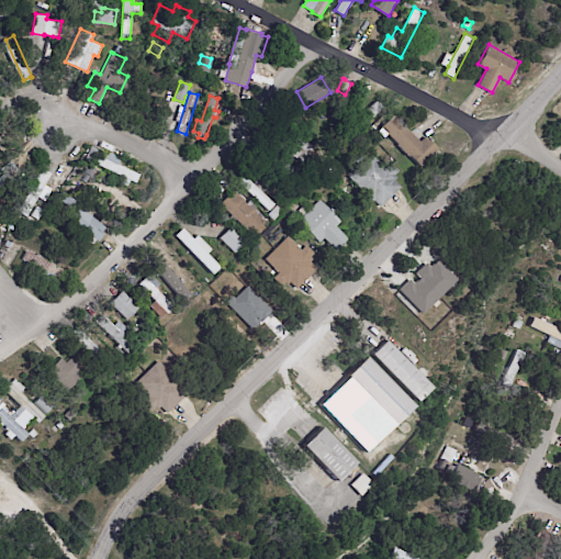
[(377,111),(356,133),(349,126),(376,100),(382,107),(377,111)]
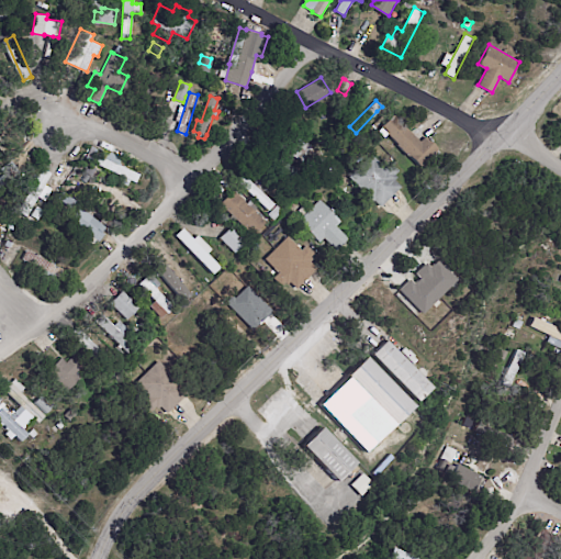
[(411,130),(421,141),(426,135),(441,152),(424,168),(412,155),(410,157),(397,145),(399,144),(382,126),(395,114),(411,130)]
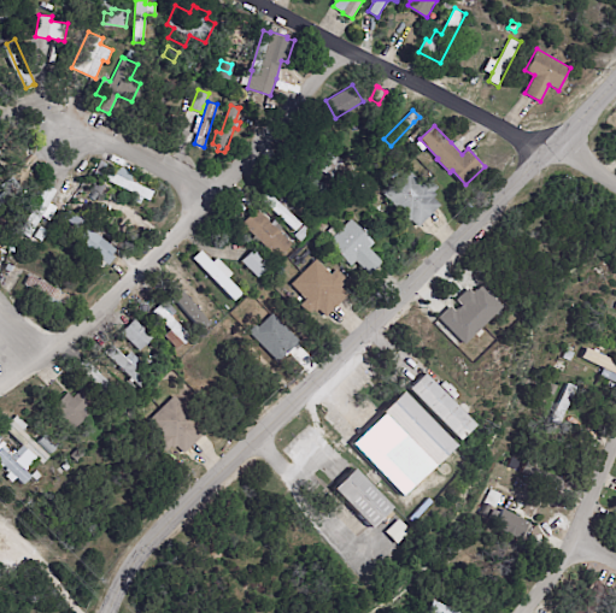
[(324,147),(344,159),(333,176),(298,154),(298,148),(304,146),(308,148),(311,142),(323,149),(324,147)]
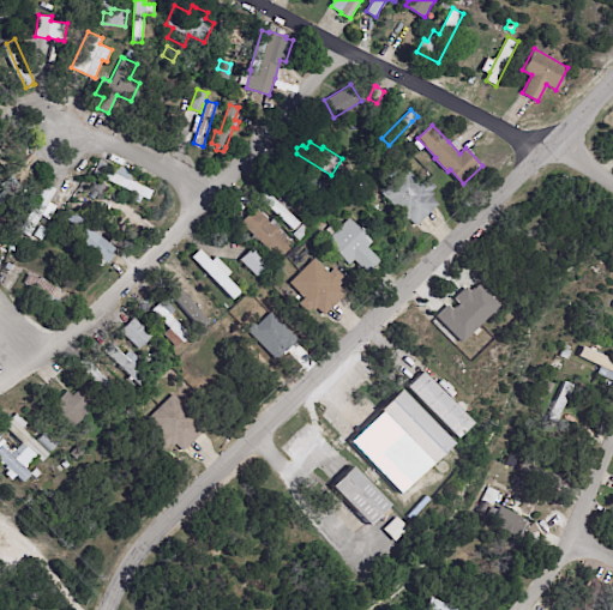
[(107,162),(101,174),(94,170),(98,158),(107,162)]
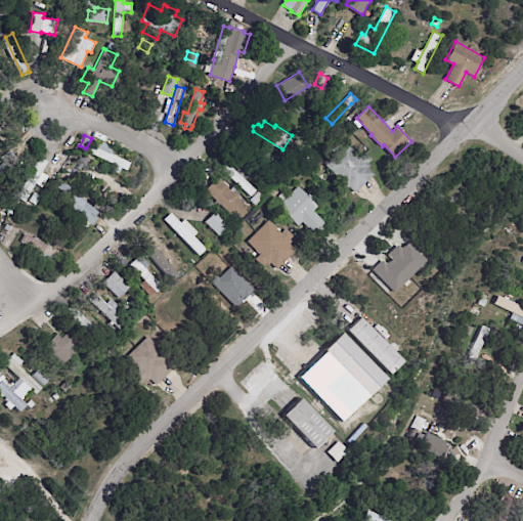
[(114,145),(112,152),(131,162),(127,169),(122,167),(120,172),(114,169),(117,164),(90,150),(94,143),(100,146),(103,140),(114,145)]
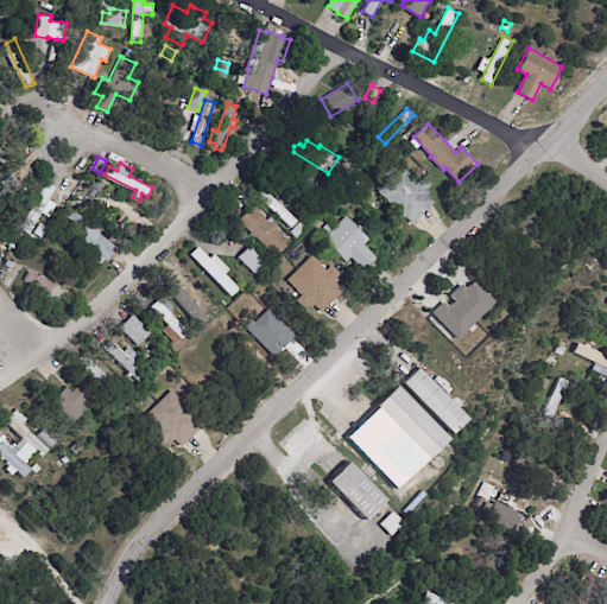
[(429,192),(428,194),(435,202),(412,223),(405,216),(403,218),(399,216),(396,221),(387,211),(393,205),(378,190),(403,165),(418,180),(423,176),(432,184),(429,188),(431,191),(429,192)]
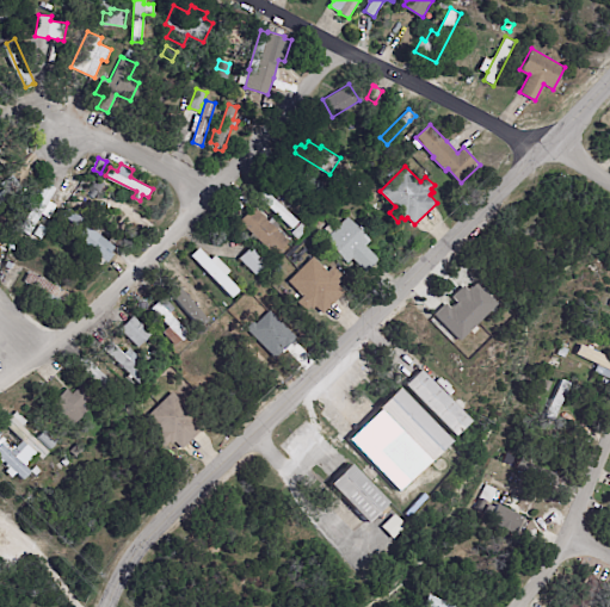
[(16,175),(24,186),(0,204),(0,191),(6,187),(2,183),(14,173),(16,175)]
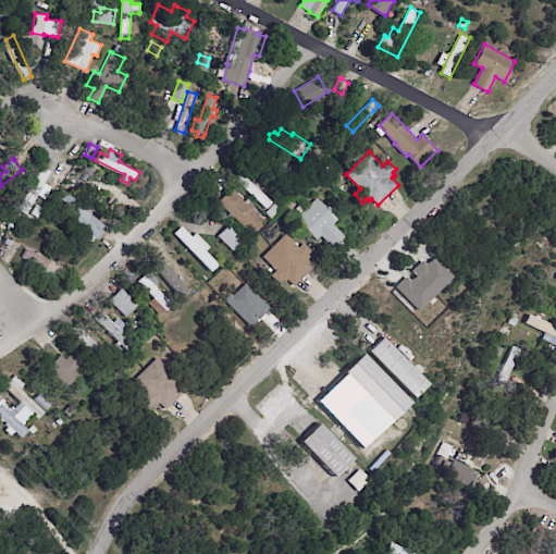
[(44,167),(52,172),(46,183),(52,186),(45,198),(38,195),(26,216),(17,210),(44,167)]
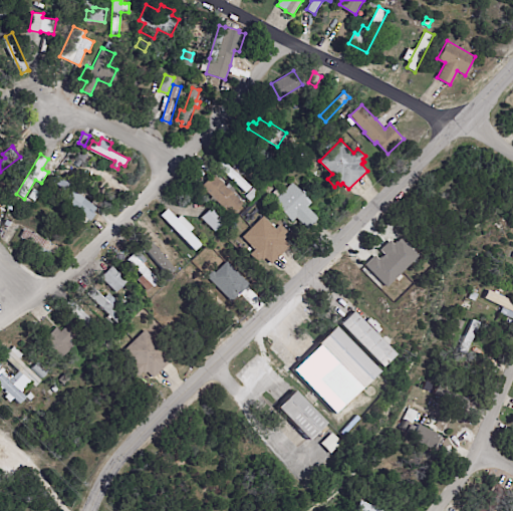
[(230,164),(252,186),(246,193),(217,164),(223,158),(230,164)]
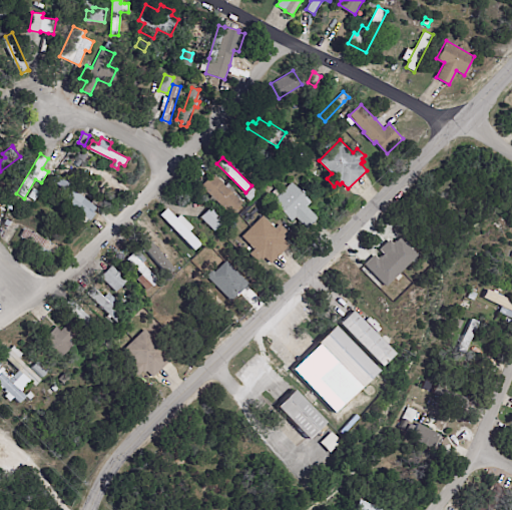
[(238,205),(230,214),(214,198),(212,201),(208,197),(211,195),(204,189),(203,190),(199,186),(212,172),(227,187),(230,184),(233,187),(231,190),(242,201),(238,205)]
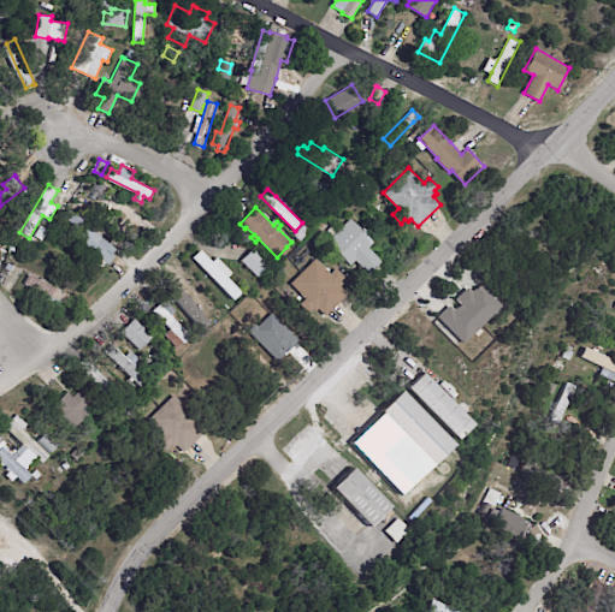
[(83,219),(78,226),(64,218),(69,209),(83,219)]
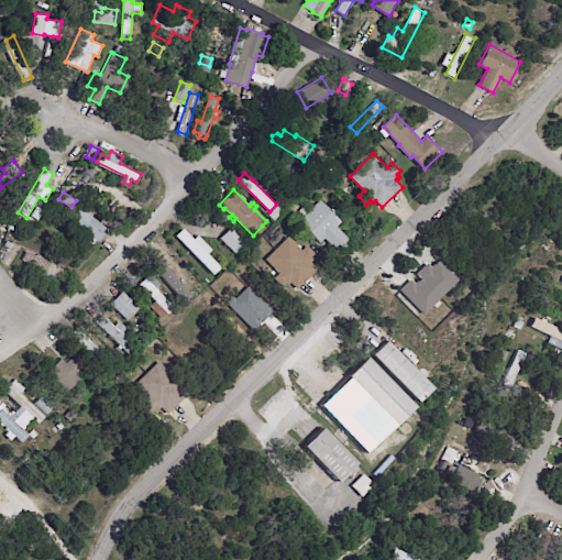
[(349,239),(337,250),(328,241),(322,245),(299,222),(321,200),(342,221),(338,227),(349,238),(349,239)]
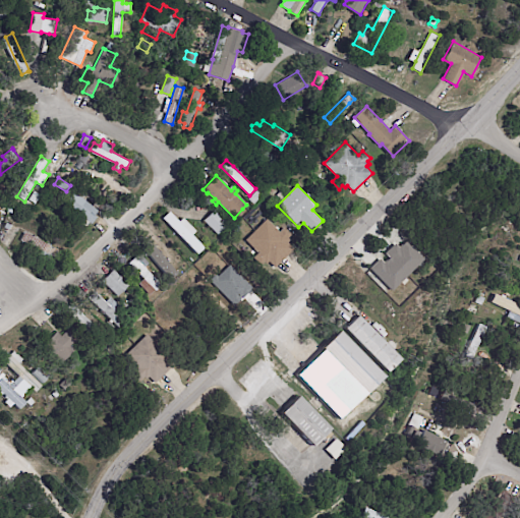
[(41,193),(36,204),(29,198),(35,189),(41,193)]
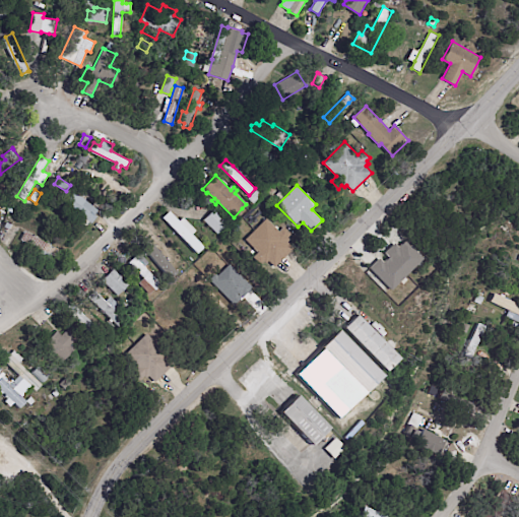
[(80,194),(93,206),(90,211),(96,217),(91,224),(89,222),(85,227),(75,217),(79,213),(66,201),(75,190),(80,194)]
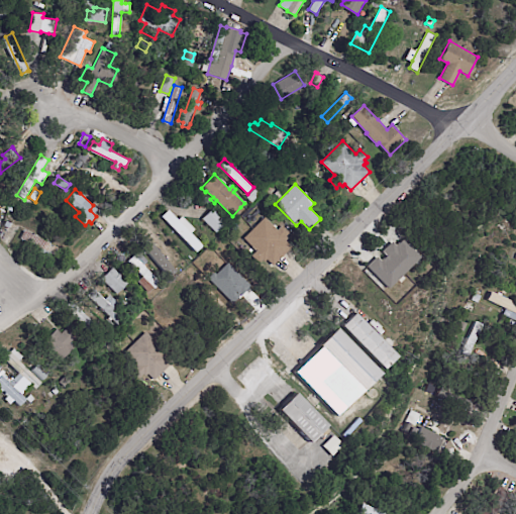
[(254,189),(261,194),(252,202),(246,197),(254,189)]
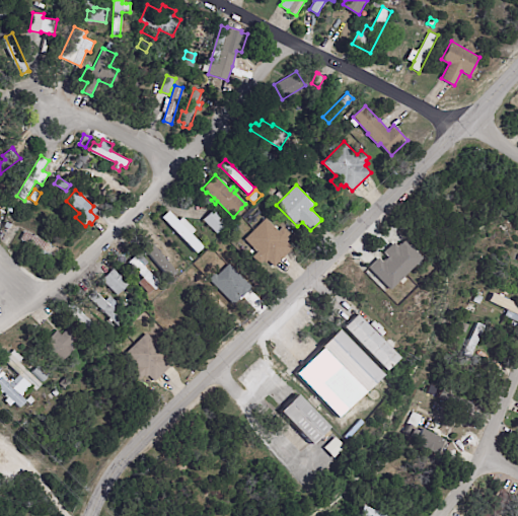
[(9,202),(16,204),(14,211),(7,210),(9,202)]
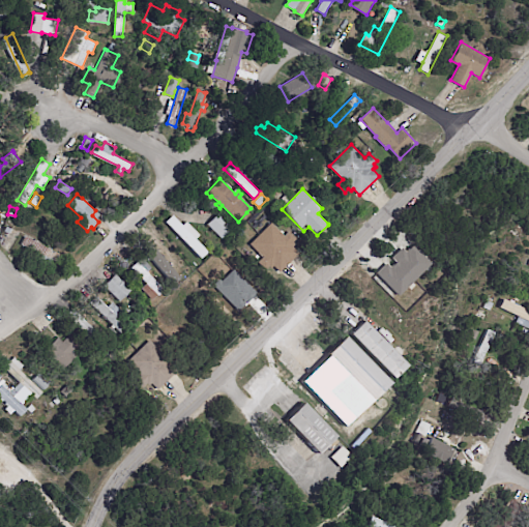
[(232,226),(222,237),(207,224),(218,212),(232,226)]
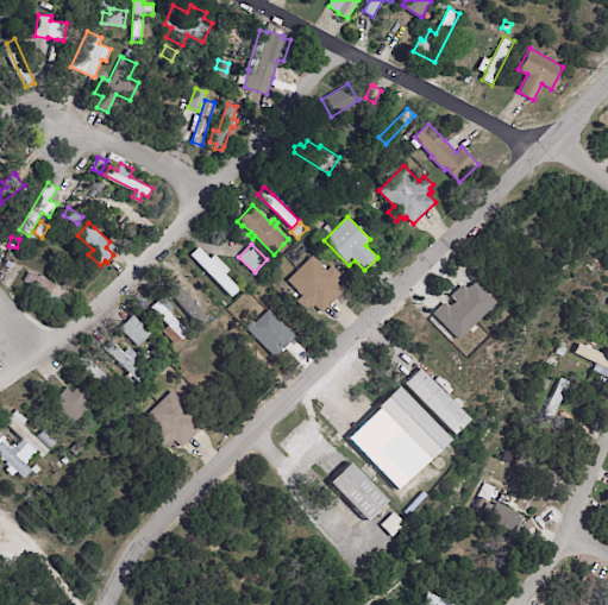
[(231,296),(190,253),(199,245),(210,257),(214,252),(230,269),(225,272),(239,288),(231,296)]
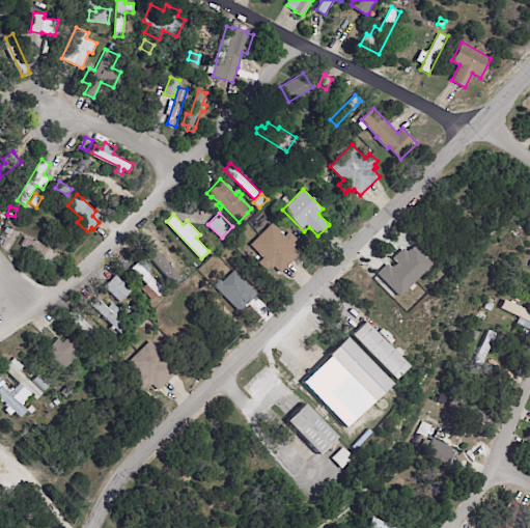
[(281,231),(285,235),(290,231),(298,239),(294,243),(297,245),(294,247),(300,253),(280,273),(274,267),(272,269),(270,266),(266,270),(258,262),(263,257),(250,244),(273,222),(281,231)]
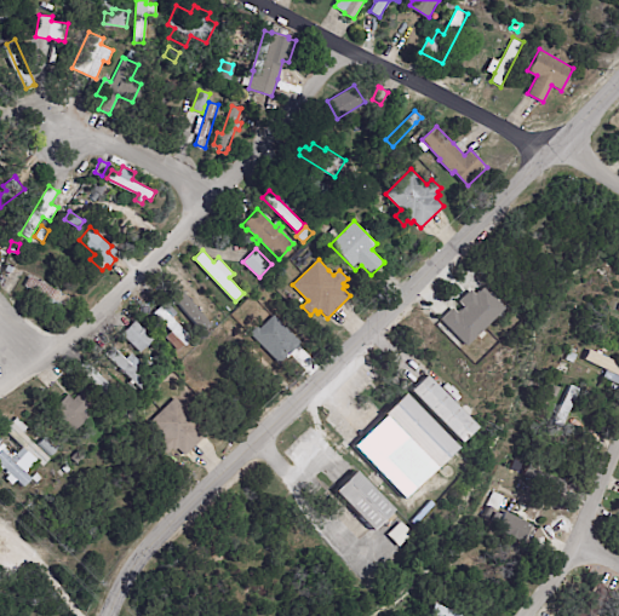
[(35,289),(26,285),(30,275),(73,297),(68,306),(62,304),(58,311),(46,305),(51,297),(35,289)]
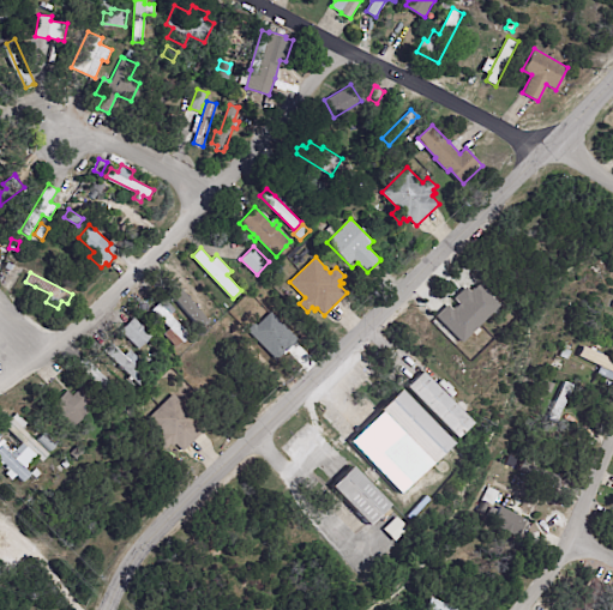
[(450,299),(436,312),(461,338),(499,301),(476,277),(452,300),(450,299)]
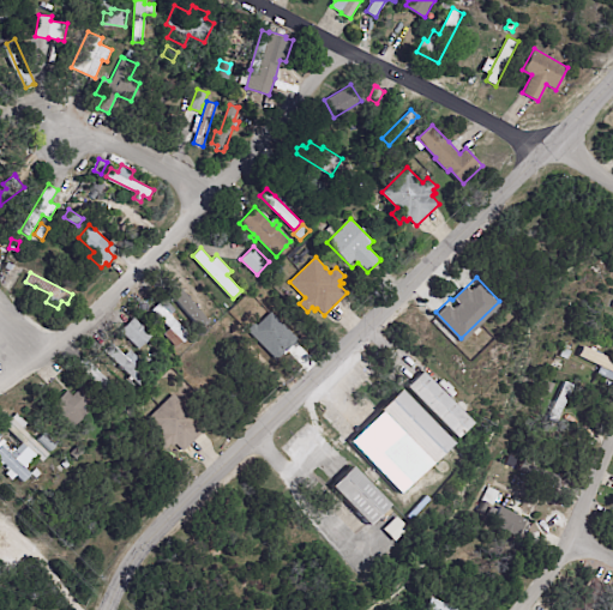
[(176,288),(175,287),(182,281),(208,312),(199,318),(176,288)]
